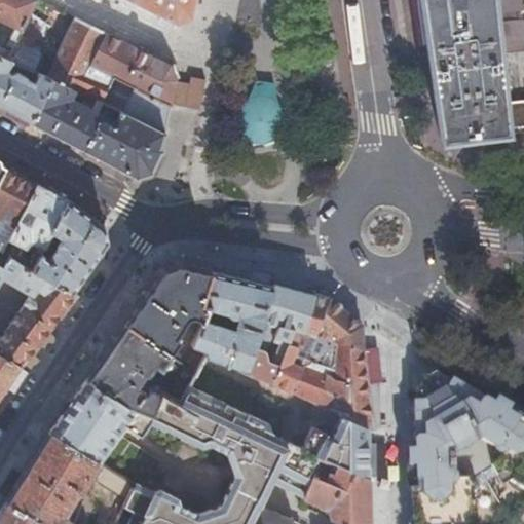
[(13,50),(38,1),(36,0),(0,0),(0,59),(1,60),(4,52),(0,50),(0,21),(15,29),(9,40),(11,41),(8,47),(13,50)]
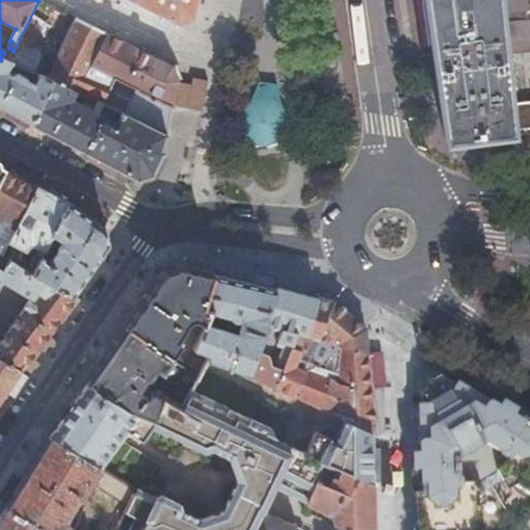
[(129,0),(179,25),(193,18),(196,0),(129,0)]
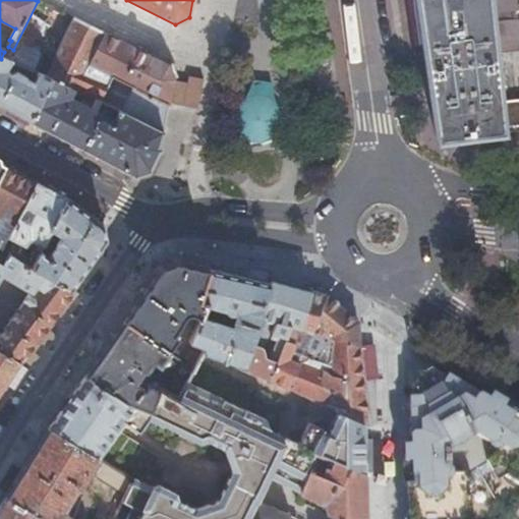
[(415,0),(423,51),(437,137),(471,134),(507,128),(499,41),(493,0),(415,0)]
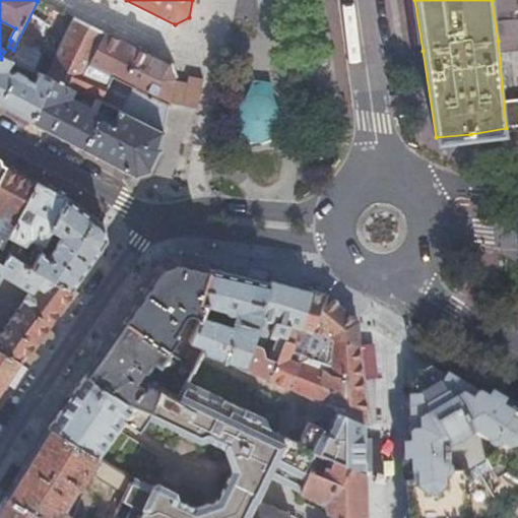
[(59,11),(38,1),(13,50),(7,62),(12,64),(39,76),(51,81),(68,88),(76,92),(89,65),(105,35),(73,18),(51,71),(39,65),(57,26),(59,11)]
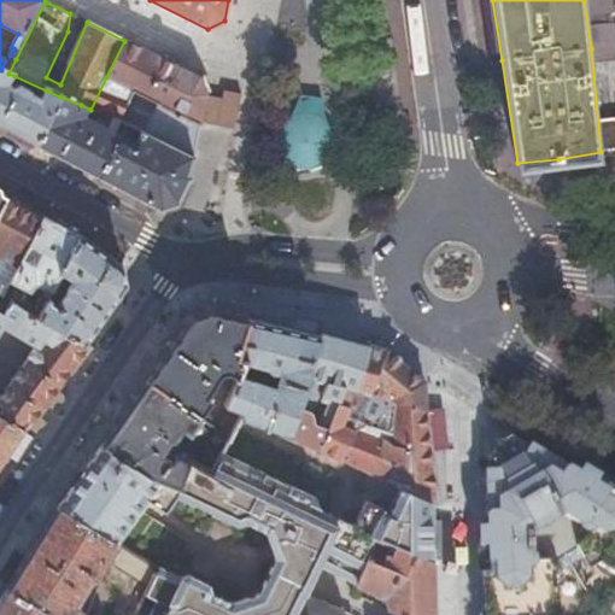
[(200,78),(124,41),(106,77),(142,95),(163,106),(200,126),(209,97),(200,78)]
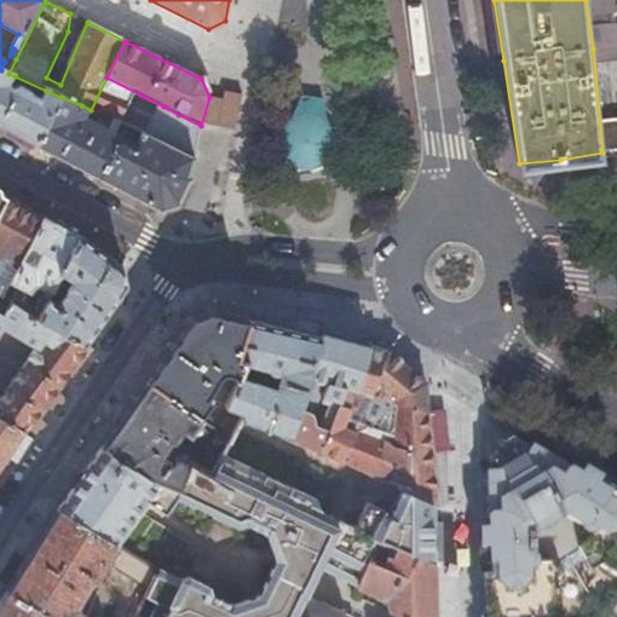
[(15,76),(9,74),(1,70),(0,69),(0,125),(36,145),(61,97),(46,91),(41,101),(33,96),(32,93),(21,88),(13,90),(10,87),(15,76)]
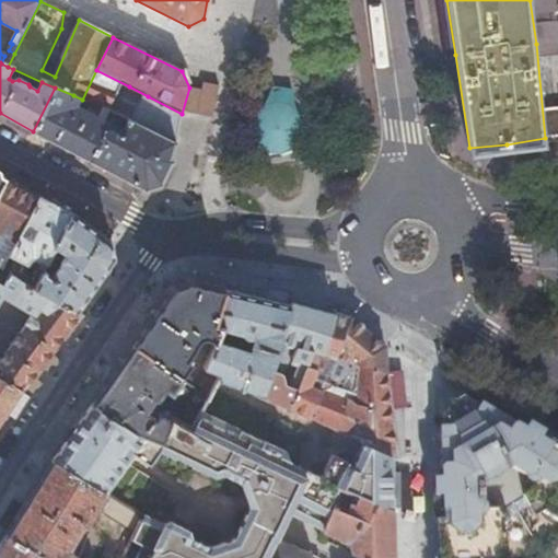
[(129,86),(96,70),(82,100),(92,104),(118,115),(121,107),(114,103),(120,90),(126,93),(129,86)]
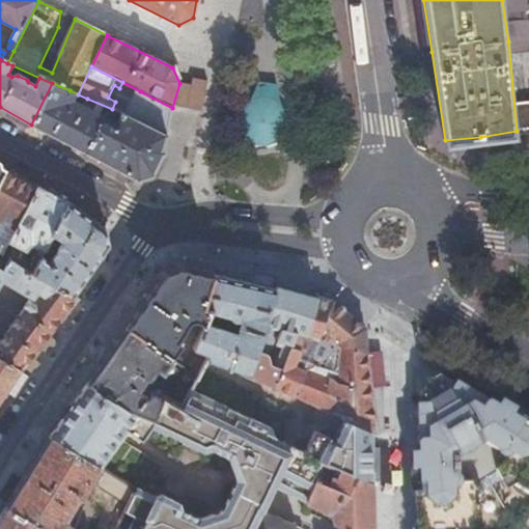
[(161,152),(166,133),(126,115),(112,109),(87,99),(83,107),(119,126),(118,131),(63,103),(65,99),(70,90),(52,83),(31,124),(137,179),(154,174),(163,154),(161,152)]
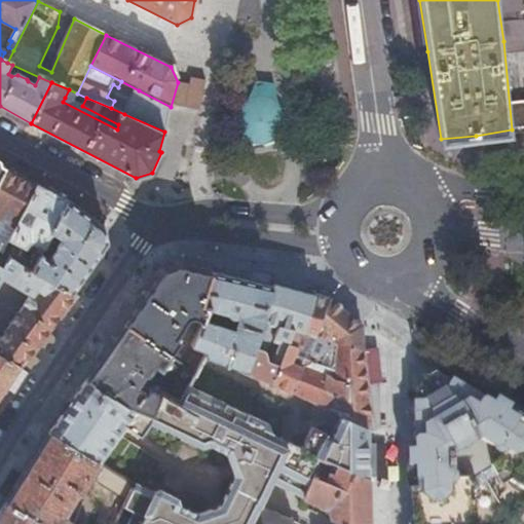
[(261,82),(231,132),(265,152),(295,104),(261,82)]
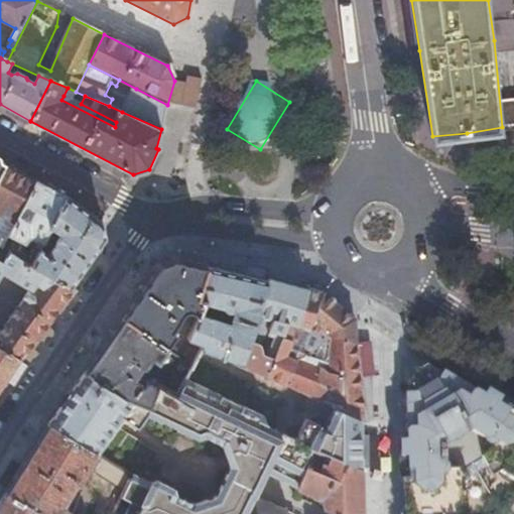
[(161,129),(167,105),(136,89),(122,112),(161,129)]
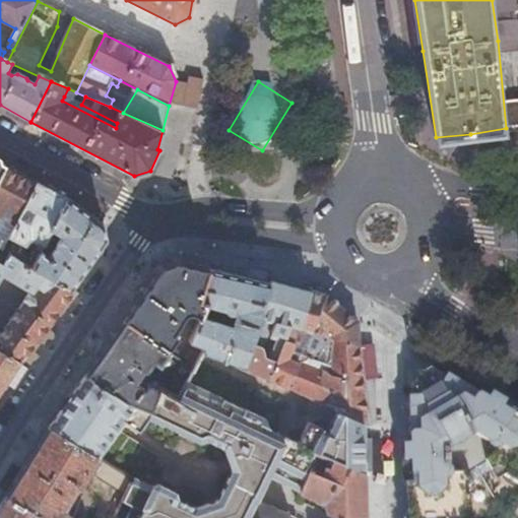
[(117,123),(81,105),(64,96),(62,101),(116,128),(117,123)]
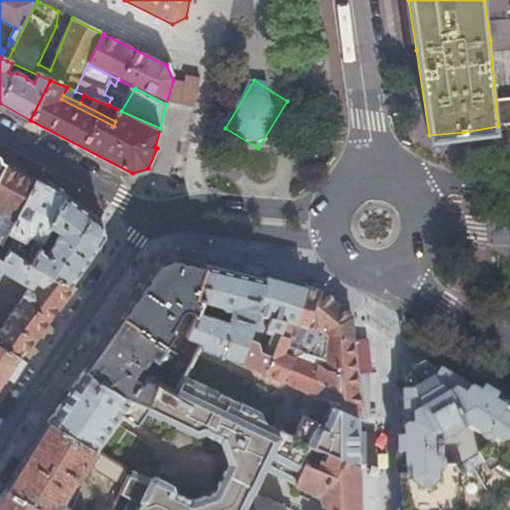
[(509,99),(498,100),(500,127),(509,125),(509,99)]
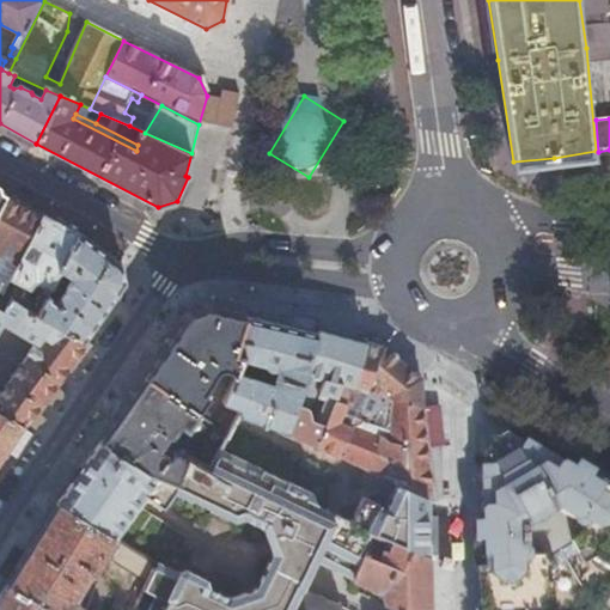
[(23,205),(6,195),(0,207),(0,254),(6,257),(0,268),(0,293),(2,294),(4,293),(12,278),(44,215),(23,205)]
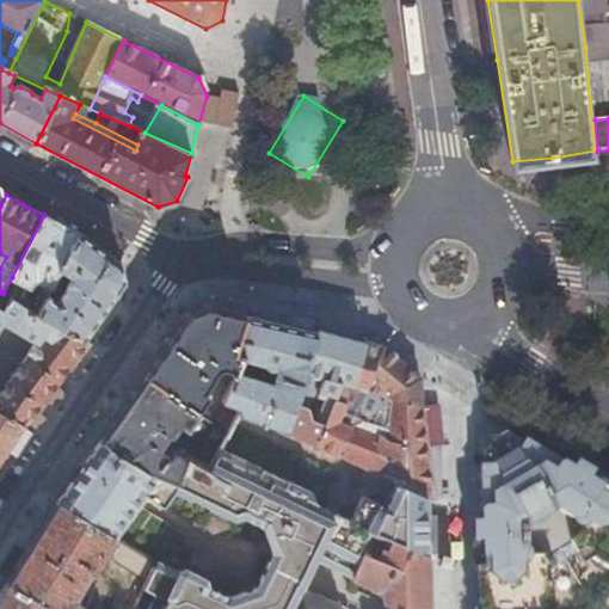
[(50,219),(44,215),(12,277),(31,287),(34,281),(40,282),(53,288),(57,281),(62,270),(80,235),(50,219)]
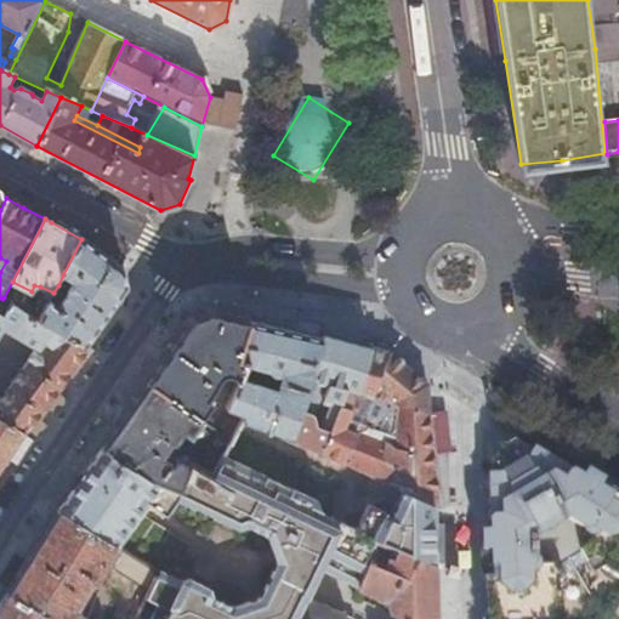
[(86,347),(87,346),(128,288),(124,268),(81,239),(63,274),(74,280),(68,290),(71,291),(57,306),(50,301),(39,321),(86,347)]
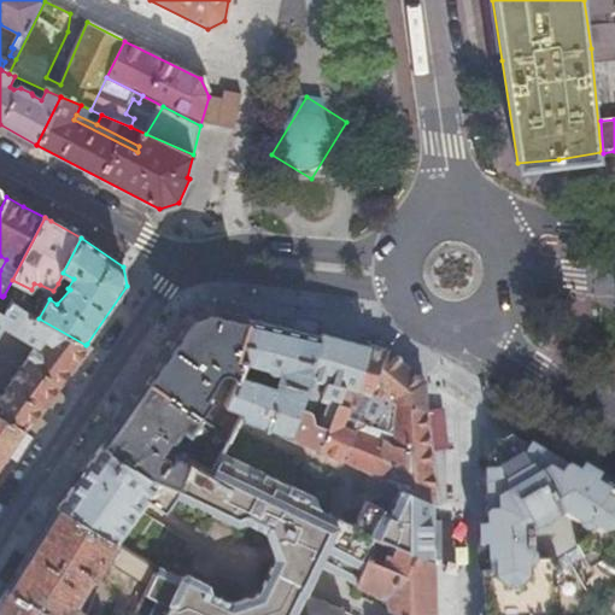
[(74,279),(63,273),(58,283),(68,288),(74,279)]
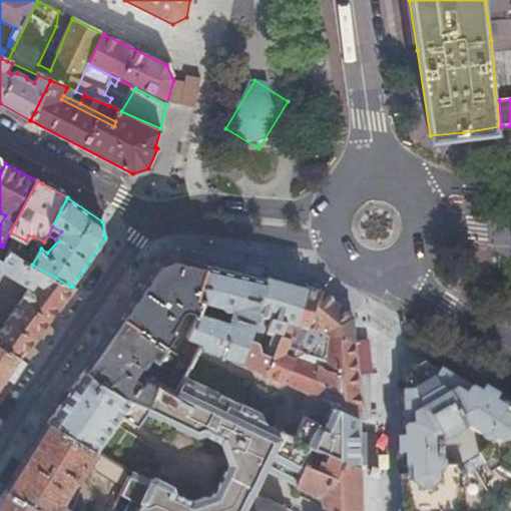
[(10,232),(3,245),(10,249),(9,251),(32,265),(41,248),(44,241),(33,236),(28,235),(26,240),(10,232)]
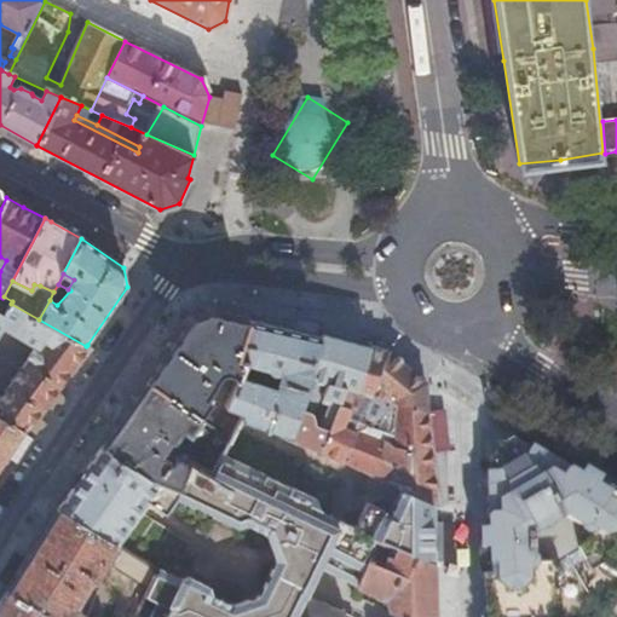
[(3,298),(0,297),(0,312),(5,316),(11,304),(12,301),(4,297),(3,298)]
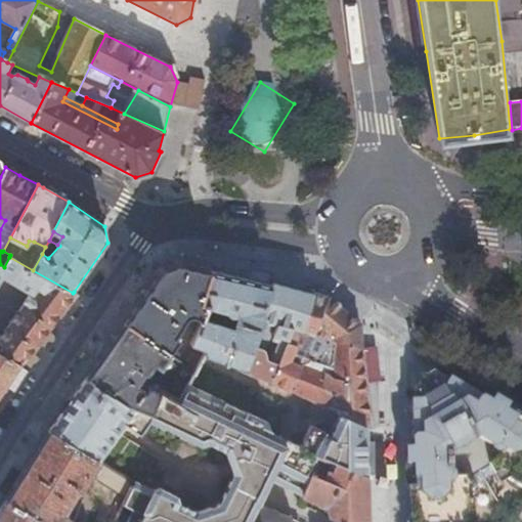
[(0,285),(4,279),(32,298),(0,340),(0,355),(22,367),(79,295),(74,292),(73,293),(33,270),(9,257),(4,267),(0,264),(0,285)]
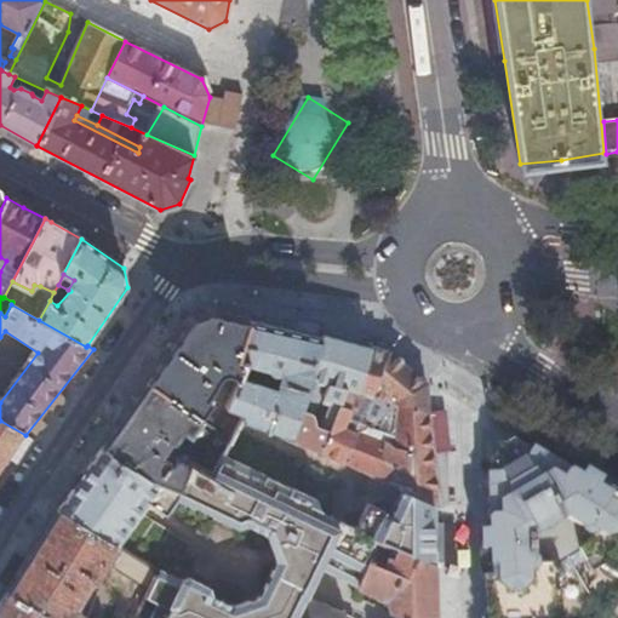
[(175,348),(150,384),(201,417),(212,399),(209,395),(223,373),(228,370),(239,376),(245,364),(236,360),(250,322),(211,313),(193,321),(175,348)]
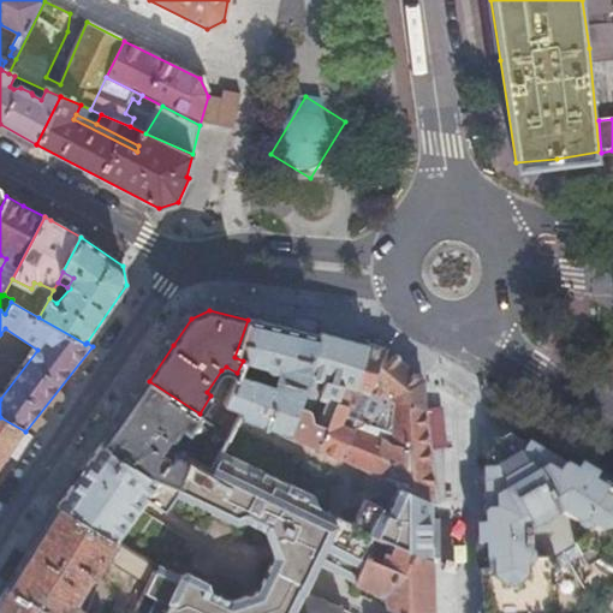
[(237,373),(226,403),(242,410),(238,417),(267,428),(287,435),(310,376),(307,375),(320,337),(319,335),(290,329),(277,326),(248,320),(234,357),(243,361),(237,373)]
